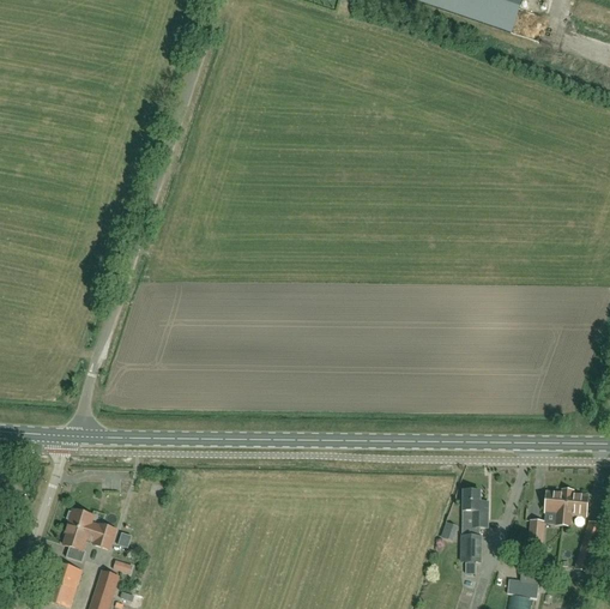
[(432,0),(430,4),(507,30),(518,0),(432,0)]
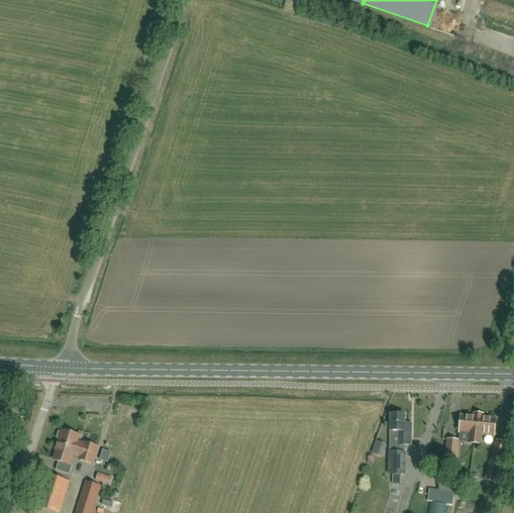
[(472,410),(472,413),(458,412),(456,429),(467,429),(466,440),(478,441),(479,431),(491,432),(493,415),(480,414),(480,411),(472,410)]
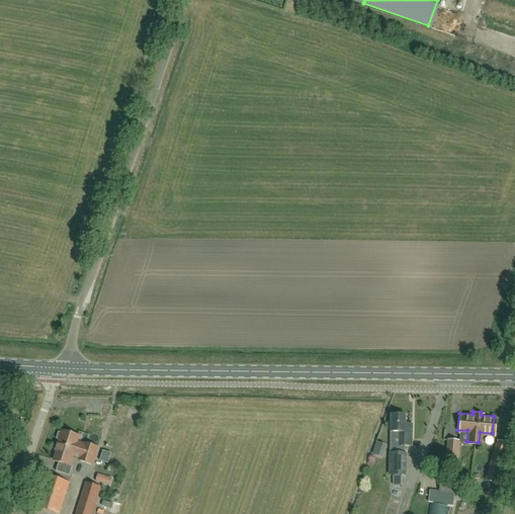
[(404,450),(404,443),(410,443),(410,422),(403,422),(403,412),(389,412),(389,427),(389,473),(391,473),(391,482),(399,483),(399,473),(404,473),(404,450)]
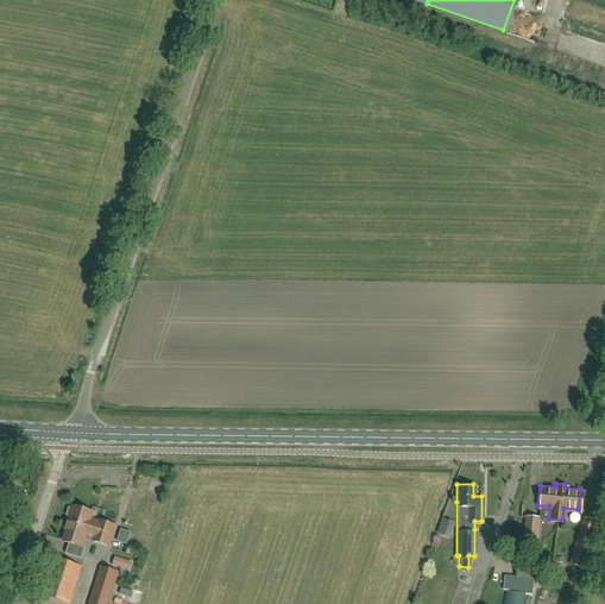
[(82,545),(79,543),(82,533),(90,535),(89,539),(106,543),(112,523),(96,518),(95,520),(87,517),(89,510),(69,503),(68,505),(65,505),(63,513),(65,514),(62,527),(63,528),(60,539),(67,541),(63,551),(79,555),(82,545)]
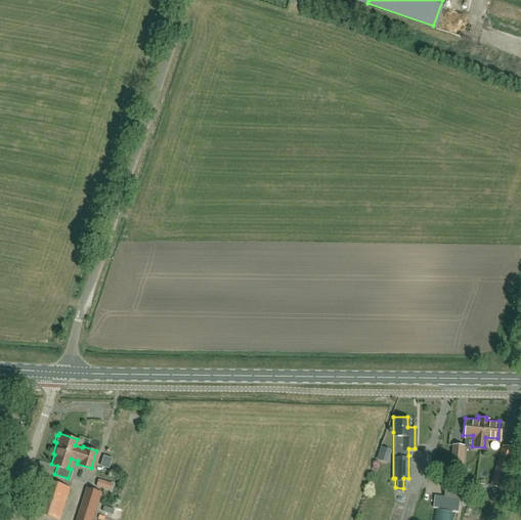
[(460,463),(462,443),(450,442),(448,462),(460,463)]
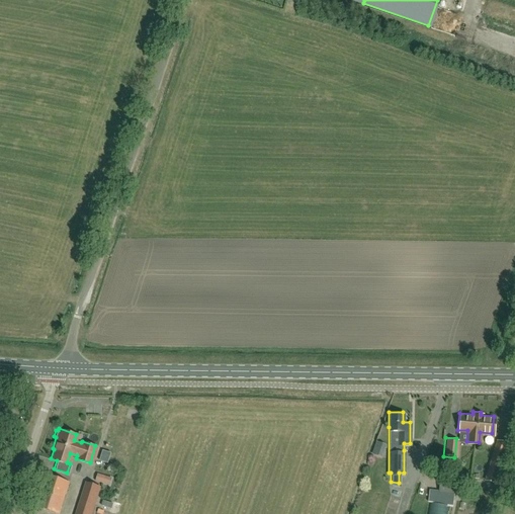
[(495,438),(492,448),(483,478),(493,481),(505,441),(495,438)]
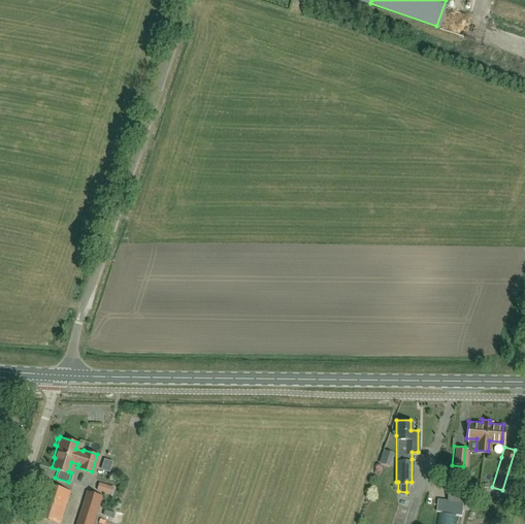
[(99,466),(107,469),(110,459),(102,456),(99,466)]
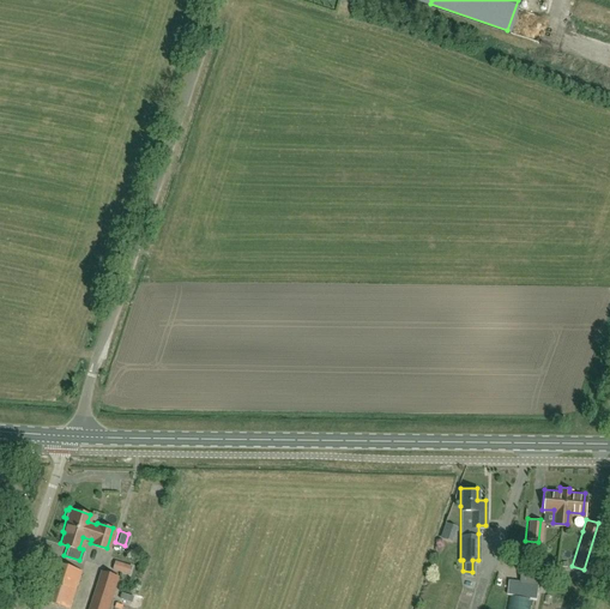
[(118,570),(120,561),(113,559),(110,567),(118,570)]
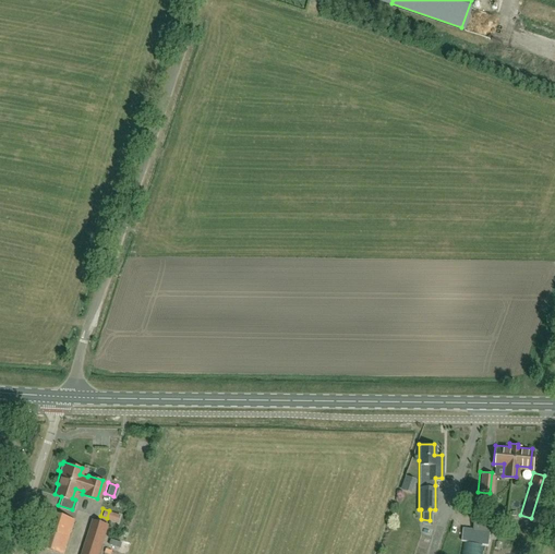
[(60,551),(71,517),(47,509),(36,543),(60,551)]
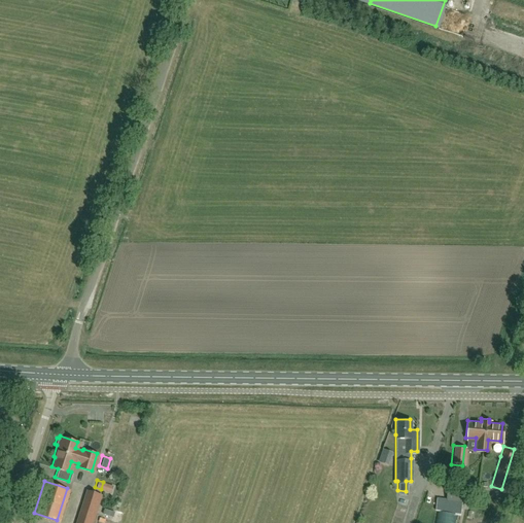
[(444,498),(459,500),(460,486),(445,484),(444,498)]
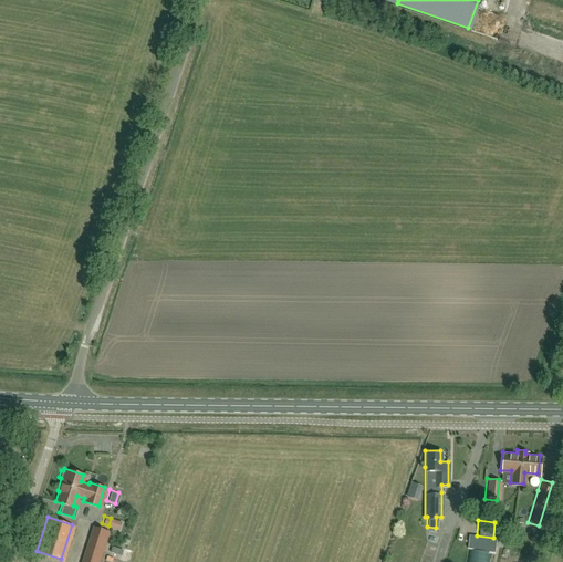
[(95,561),(106,530),(91,524),(79,561),(95,561)]
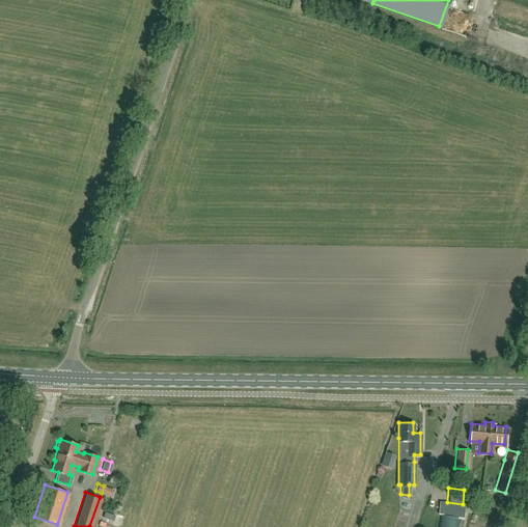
[(103,510),(102,516),(112,519),(114,514),(103,510)]
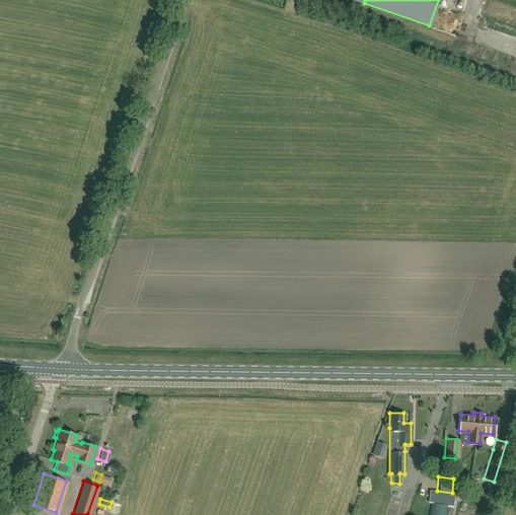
[(445,514),(447,503),(431,502),(429,514),(445,514)]
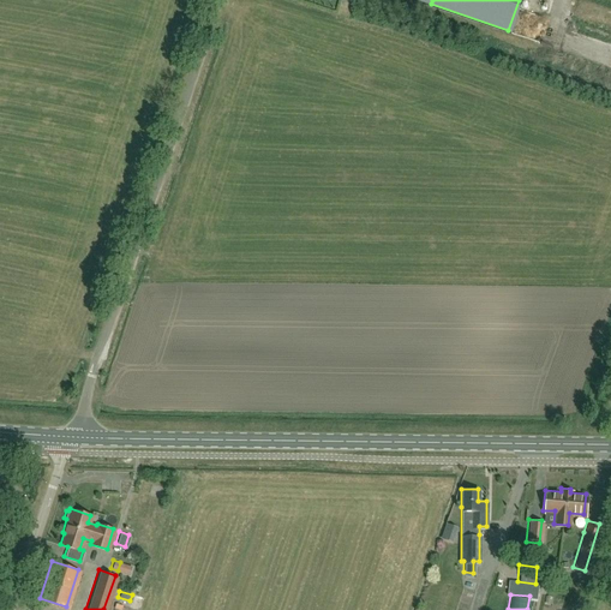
All buildings are outlined.
